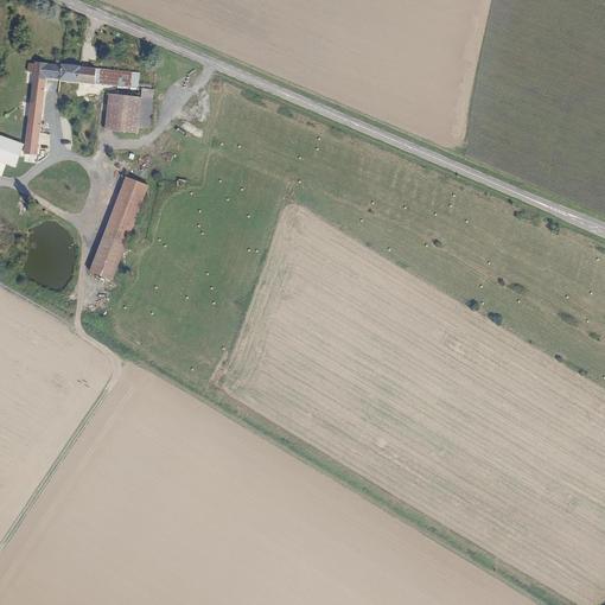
[(59,78),(62,63),(27,59),(18,144),(17,152),(30,153),(38,77),(59,78)]
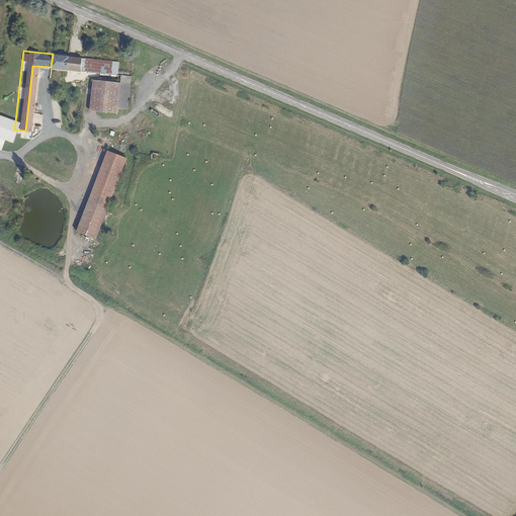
[(118,71),(119,61),(68,56),(53,54),(51,67),(118,74),(118,71)]
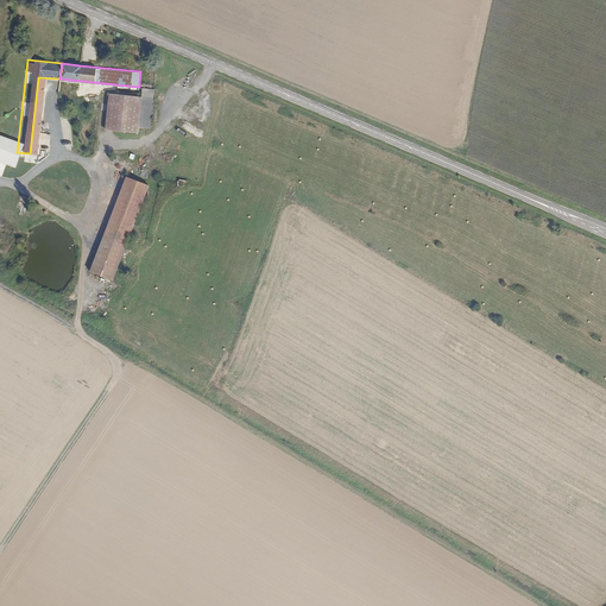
[(144,127),(149,84),(139,83),(139,87),(138,96),(134,126),(144,127)]
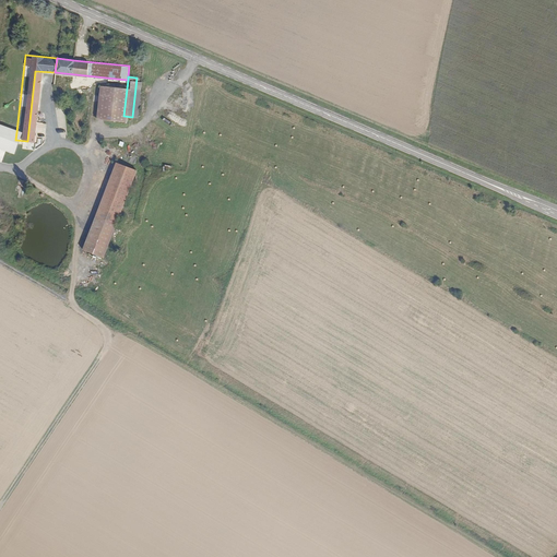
[(123,116),(127,89),(97,85),(93,119),(122,122),(123,116)]
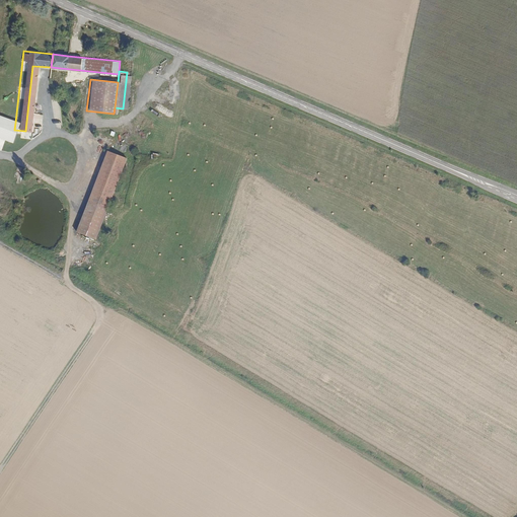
[(152,148),(164,150),(165,142),(154,140),(152,148)]
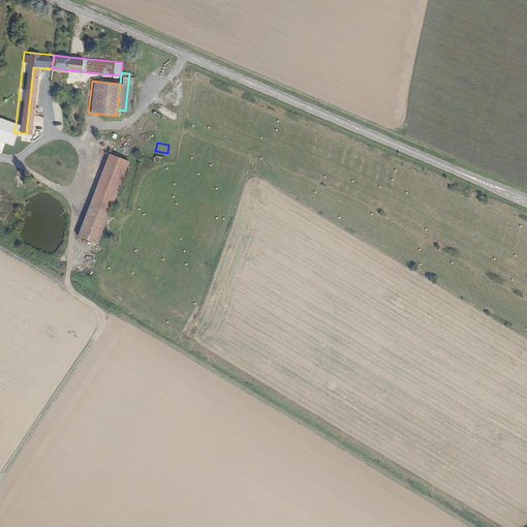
[(110,212),(130,161),(123,158),(110,153),(100,176),(75,236),(96,244),(110,212)]
